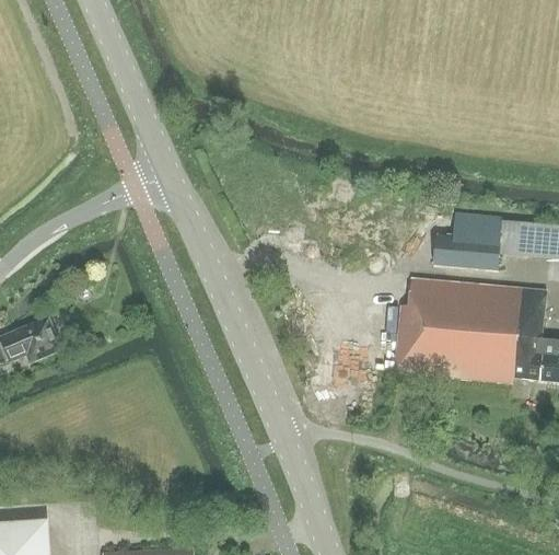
[(558,255),(558,224),(500,219),(500,212),(454,208),(453,231),(445,230),(445,232),(435,231),(433,263),(497,268),(498,251),(550,255),(558,255)]
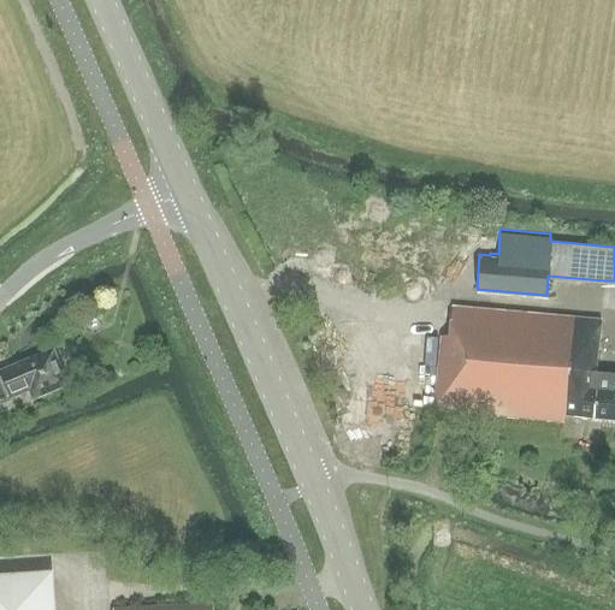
[(614,369),(595,368),(601,317),(453,303),(449,332),(442,332),(433,403),(562,418),(563,412),(614,416),(614,369)]
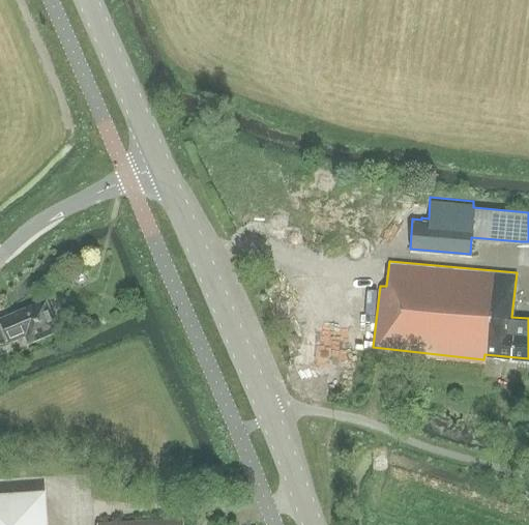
[(29,338),(56,326),(45,299),(0,319),(7,339),(26,330),(29,338)]
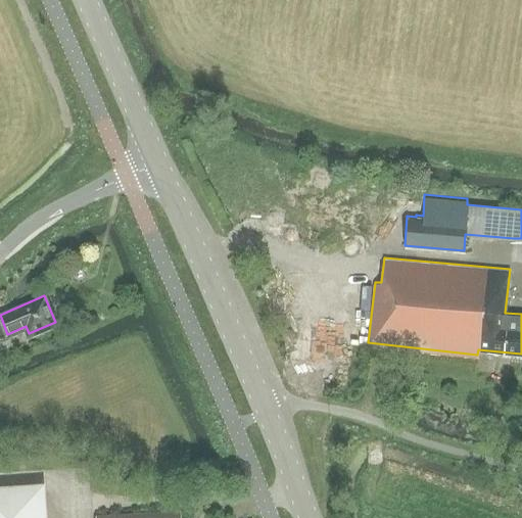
[(0,517),(44,517),(45,512),(43,486),(0,489),(0,517)]
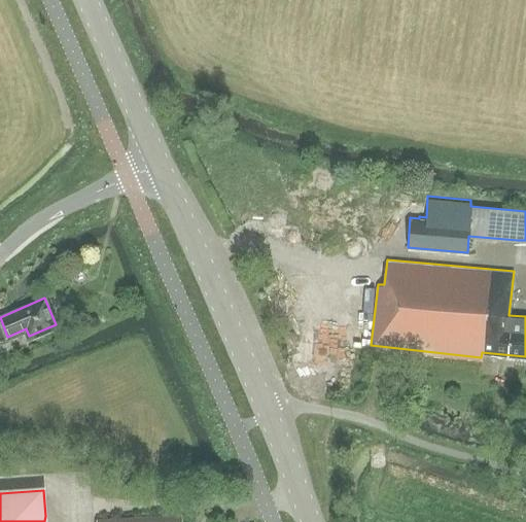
[(96,517),(96,521),(181,521),(181,513),(96,517)]
